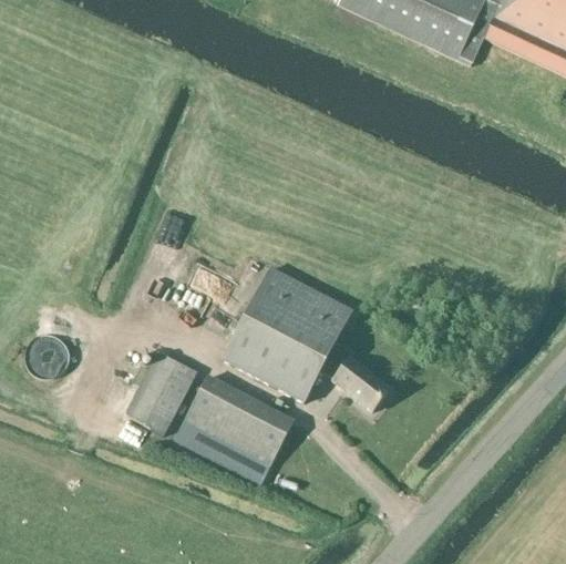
[(483,40),(565,78),(565,0),(498,0),(498,2),(494,0),(339,0),(337,7),(470,68),(483,40)]
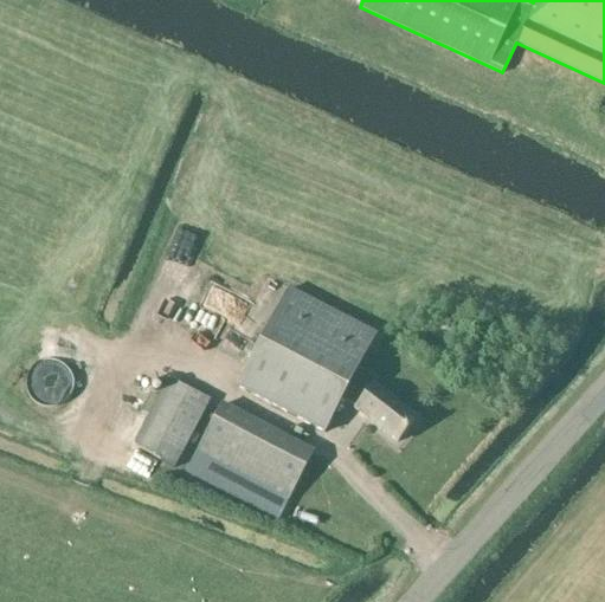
[(205,279),(195,305),(224,316),(233,290),(205,279)]
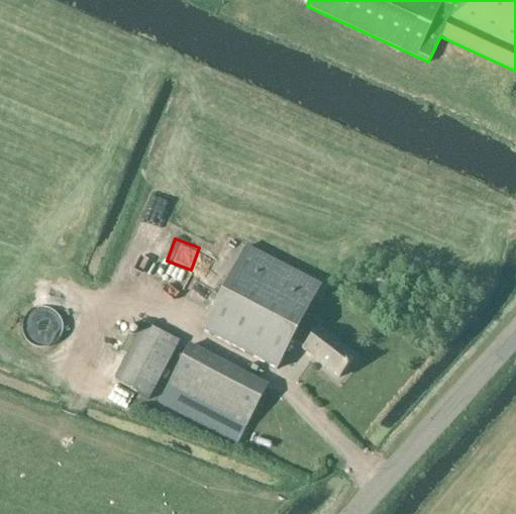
[(303,350),(337,377),(353,356),(317,328),(319,325),(304,314),(319,284),(245,245),(202,330),(276,369),(291,338),(304,349),(303,350)]
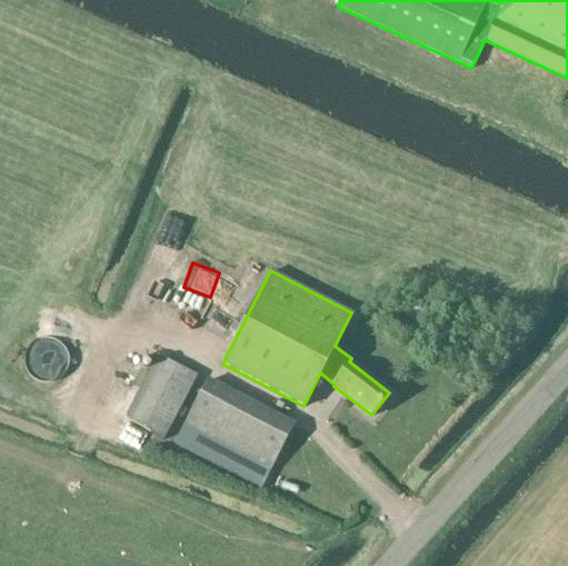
[(415,298),(411,305),(418,308),(421,301),(415,298)]
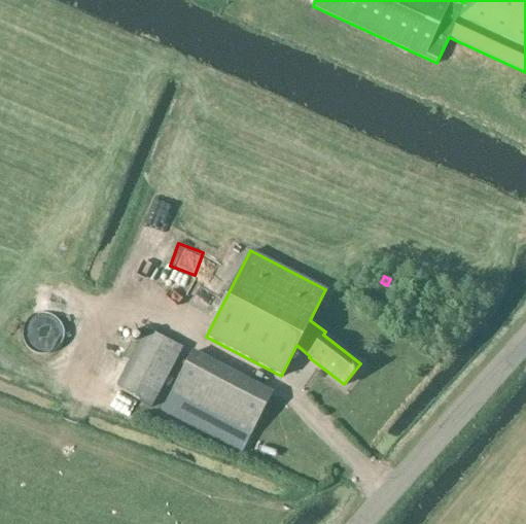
[(38,306),(19,326),(36,343),(56,322),(38,306)]
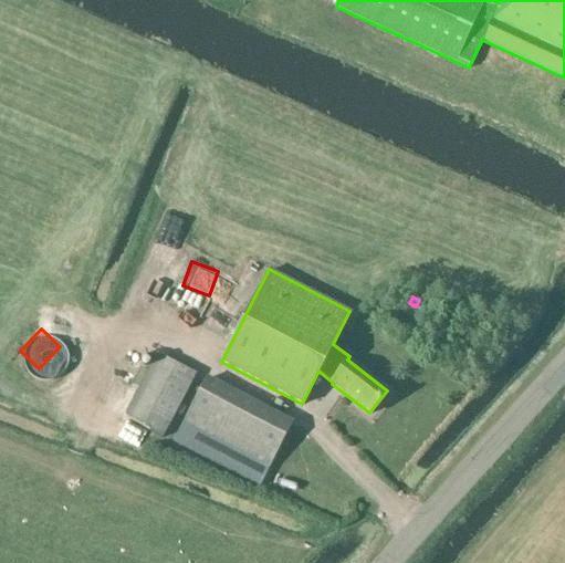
[(124,415),(164,436),(196,375),(156,354),(124,415)]
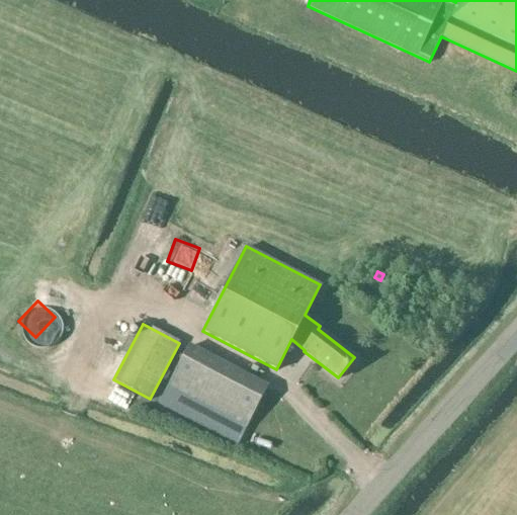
[(167,385),(246,427),(267,387),(188,345),(167,385)]
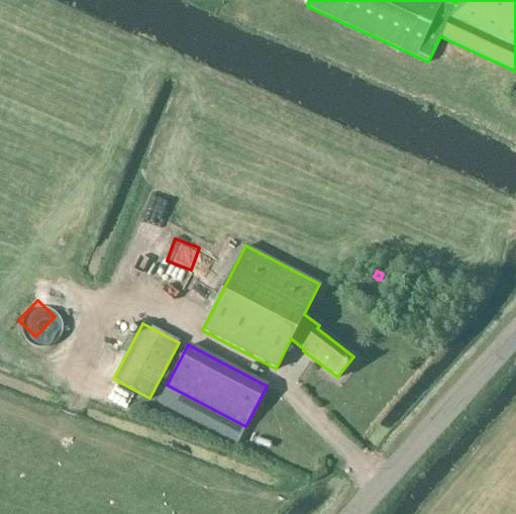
[(100,395),(114,402),(122,387),(108,380),(100,395)]
